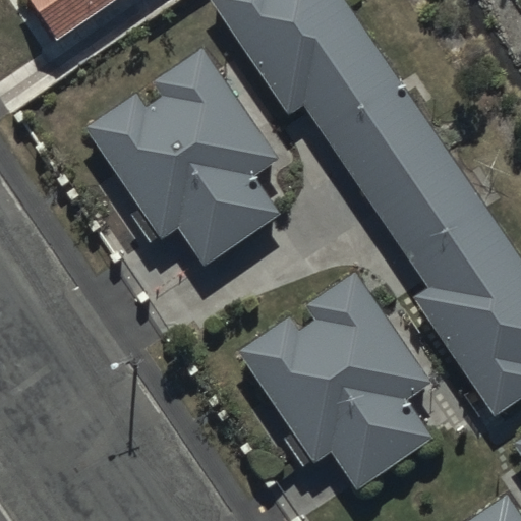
[(27,0),(57,42),(117,0),(27,0)]
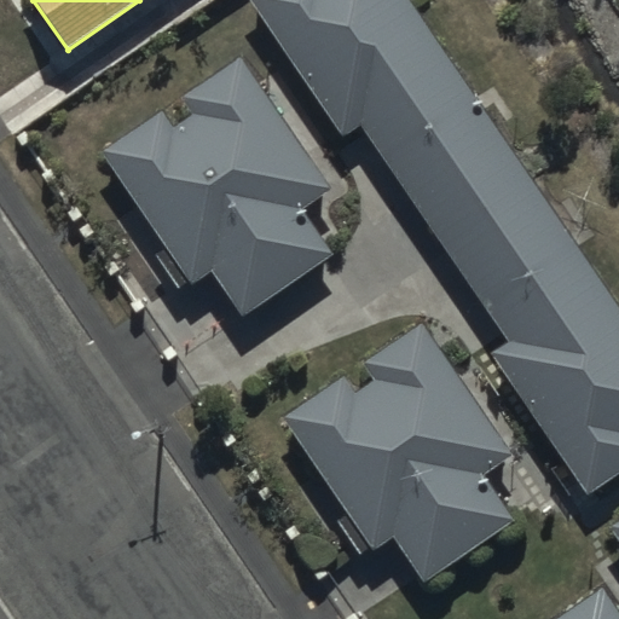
[(507,341),(487,354),(586,497),(618,473),(618,308),(405,0),(244,0),(341,140),(360,127),(507,341)]
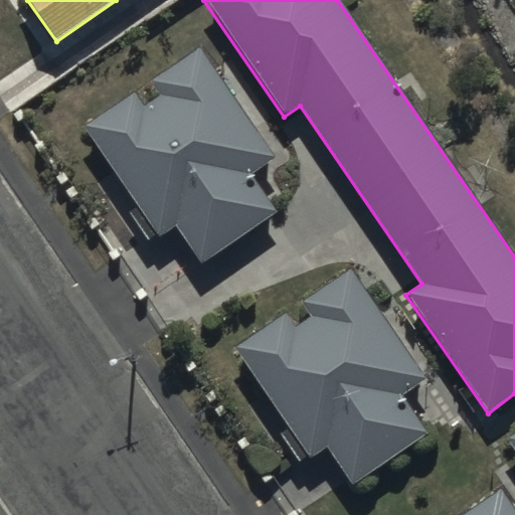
[(275,160),(200,49),(151,81),(161,97),(143,110),(134,96),(87,128),(141,209),(130,217),(150,245),(176,227),(201,265),(277,213),(251,176),(275,160)]
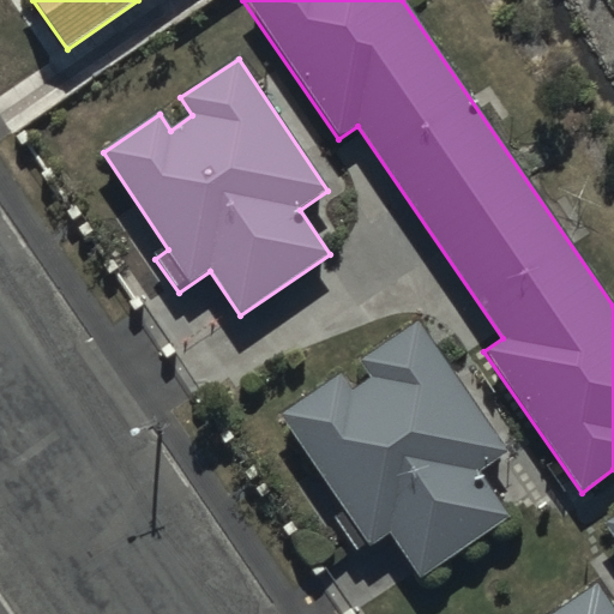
[(510,455),(415,321),(360,362),(373,380),(353,396),(339,377),(278,419),(371,548),(391,534),(426,583),(513,521),(481,475),(510,455)]
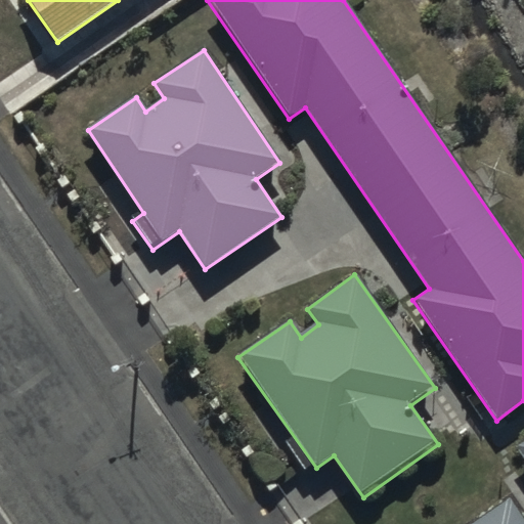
[(523,523),(523,517),(512,497),(472,523),(523,523)]
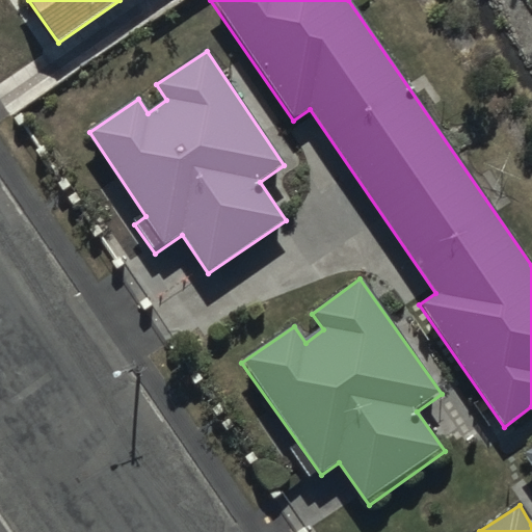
All buildings are outlined.
